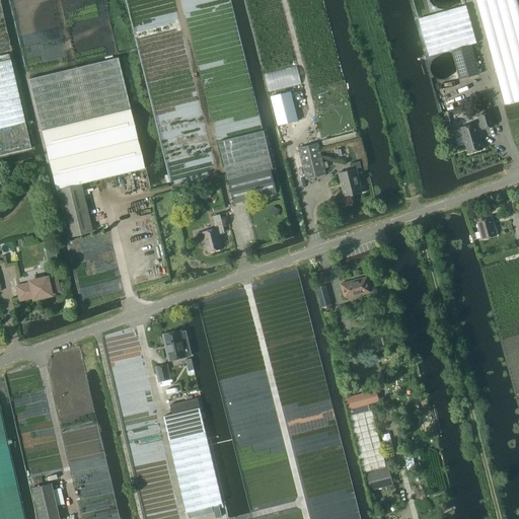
[(518,10),(516,0),(475,0),(505,104),(518,100),(518,10)]
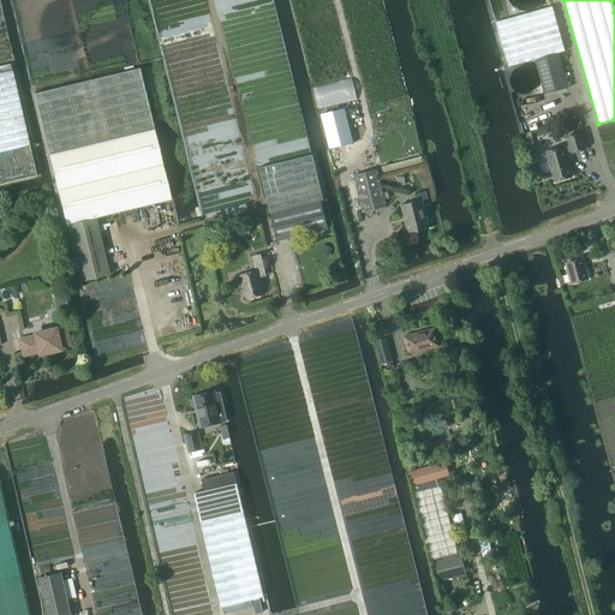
[(536,60),(559,53),(565,52),(553,6),(496,22),(509,67),(536,60)]
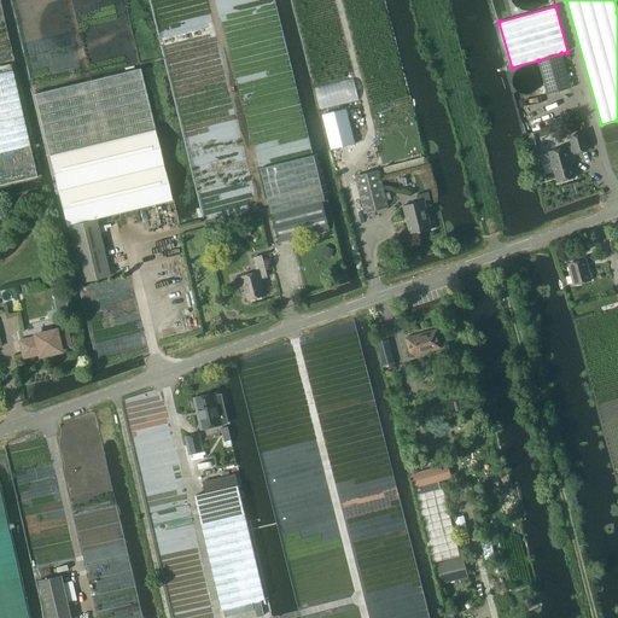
[(561,53),(538,60),(548,94),(571,88),(561,53)]
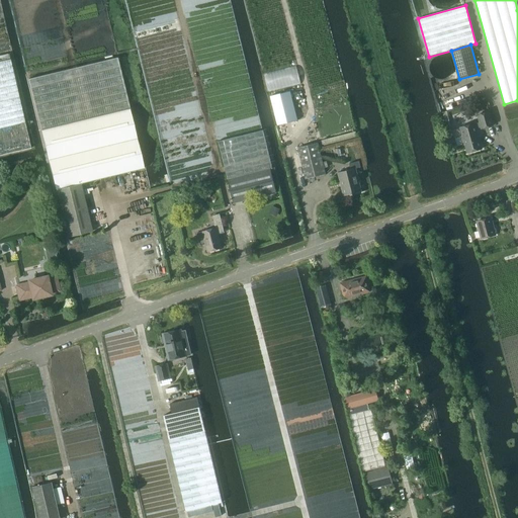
[(27,79),(39,128),(128,107),(117,58),(27,79)]
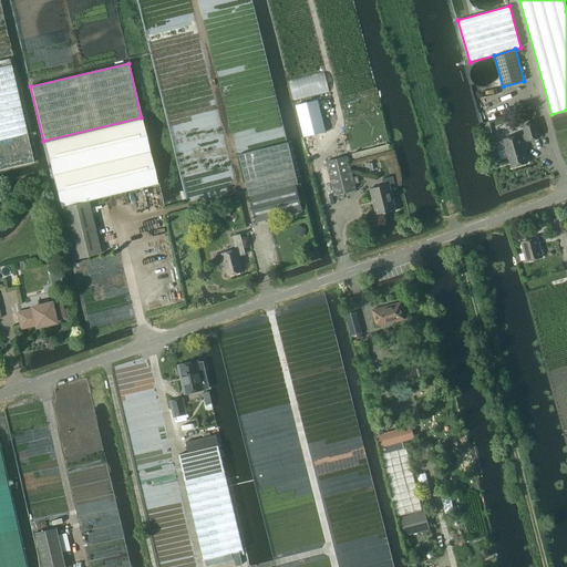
[(0,66),(0,169),(33,162),(11,64),(0,66)]
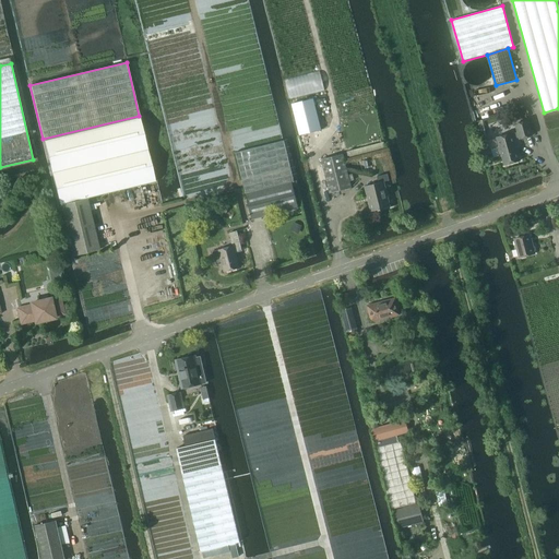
[(312,98),(292,104),(299,135),(321,130),(312,98)]
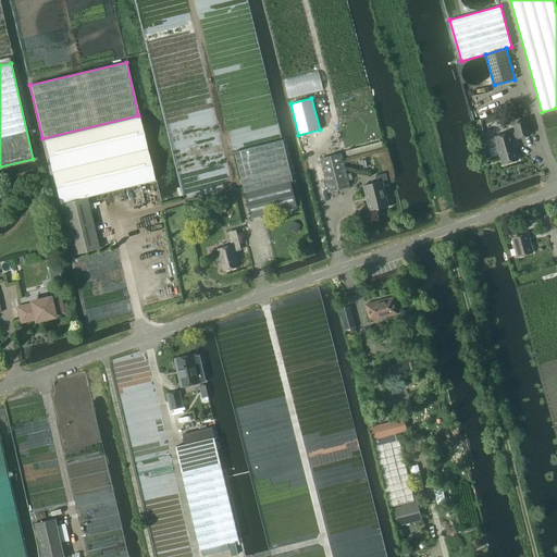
[(47,149),(60,205),(86,197),(103,194),(153,182),(138,116),(45,139),(47,149)]
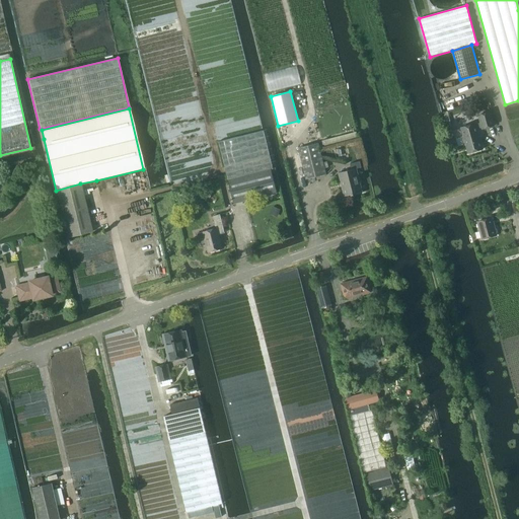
[(447,112),(443,113),(448,129),(452,128),(447,112)]
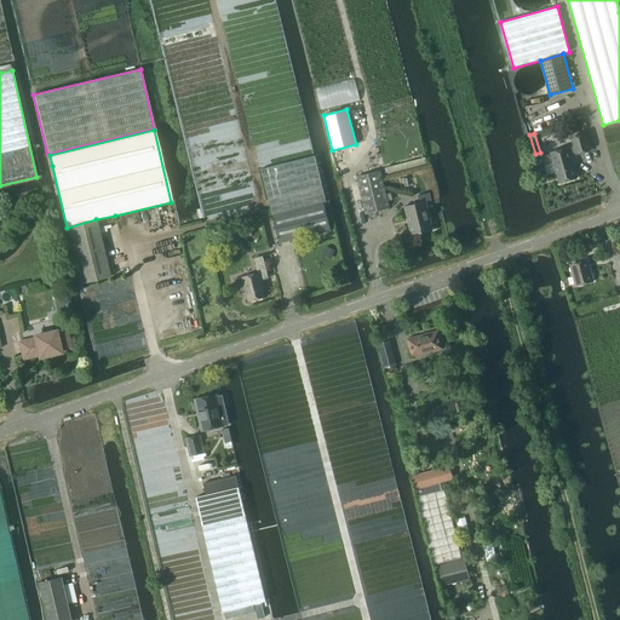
[(554,164),(551,164),(554,173),(556,173),(560,183),(577,178),(570,154),(575,153),(577,154),(590,150),(585,135),(572,138),(574,147),(568,148),(551,153),(554,164)]
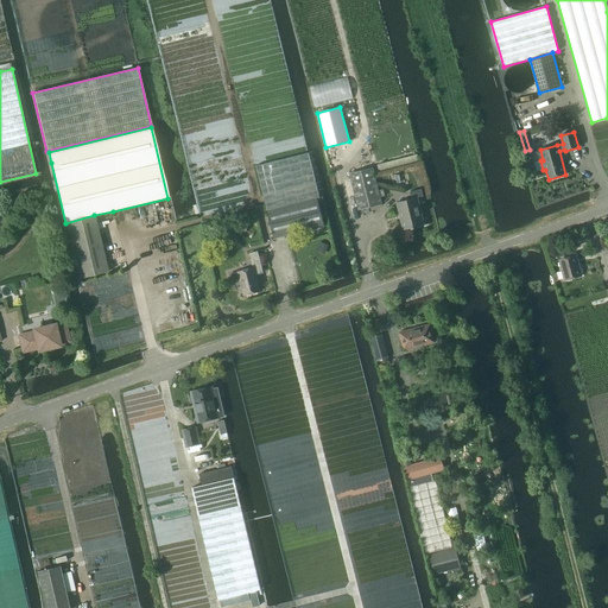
[(266,208),(267,211),(317,198),(320,198),(308,153),(255,166),(266,208)]
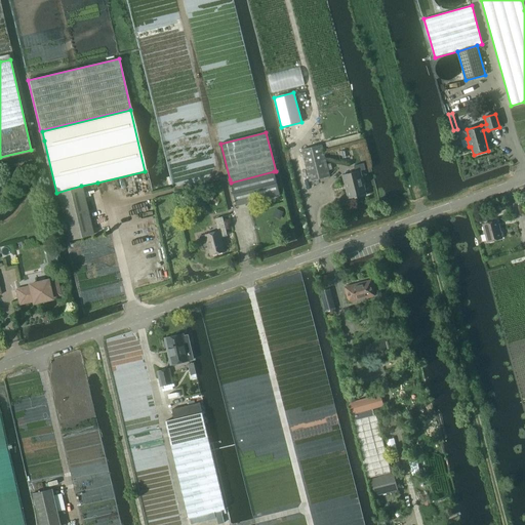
[(301,150),(310,182),(329,176),(322,145),(301,150)]
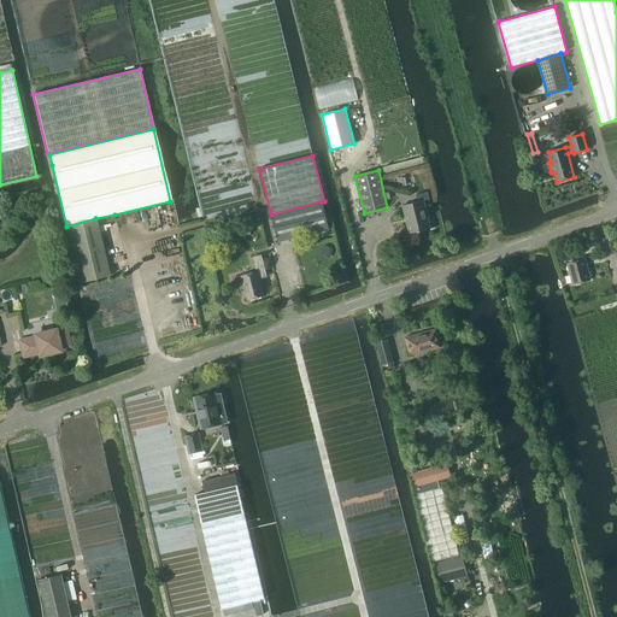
[(418,201),(403,206),(405,206),(411,233),(410,233),(410,234),(417,231),(418,233),(421,233),(419,231),(436,227),(430,228),(424,200),(429,199),(428,192),(416,195),(418,201)]
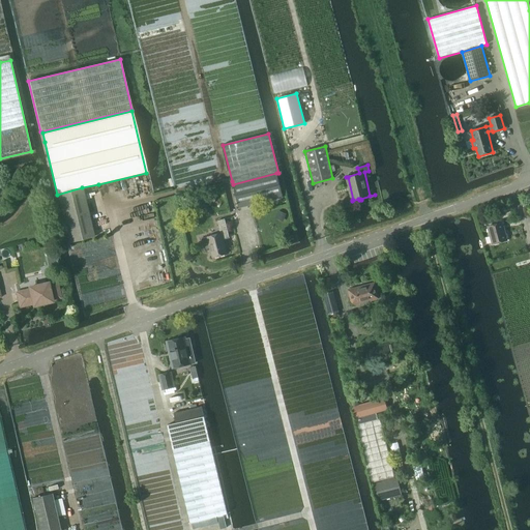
[(276,173),(233,184),(238,208),(283,197),(276,173)]
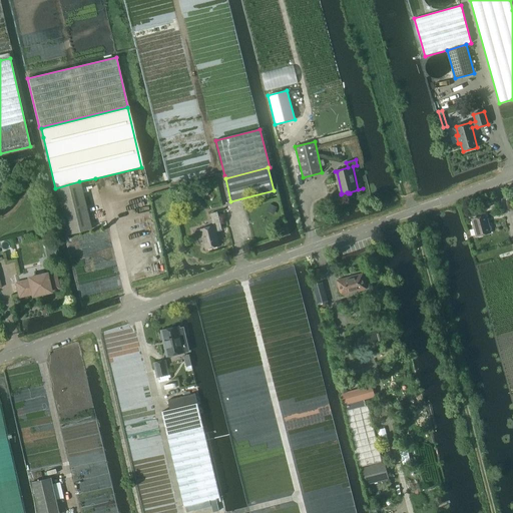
[(79,181),(55,188),(66,235),(91,228),(79,181)]
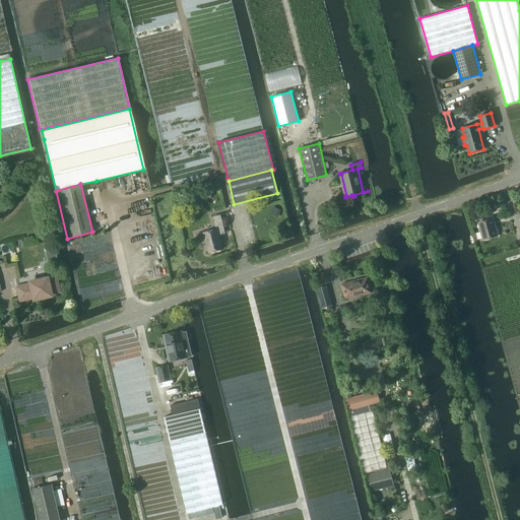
[(280,210),(274,207),(271,213),(277,216),(280,210)]
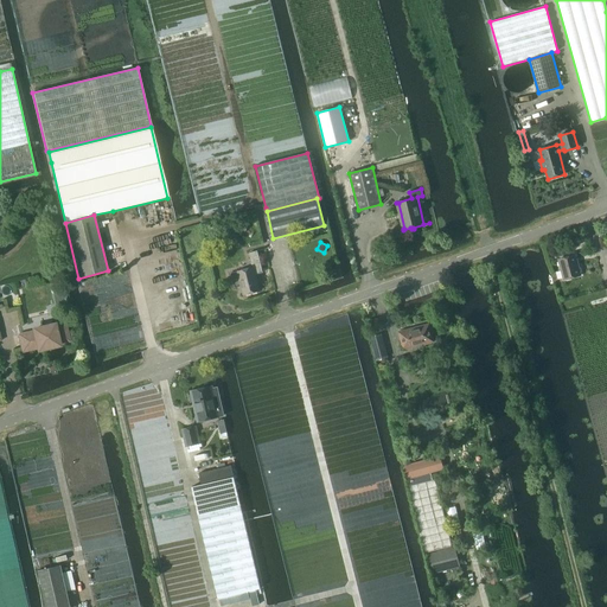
[(255,275),(262,273),(257,251),(249,253),(253,268),(237,272),(243,295),(260,291),(255,275)]
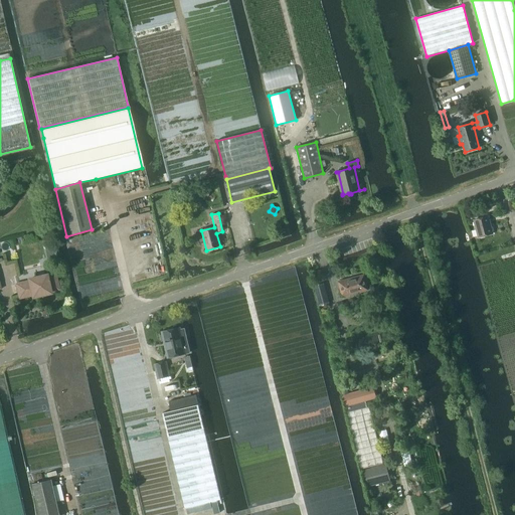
[(474,220),(478,237),(493,233),(488,216),(474,220)]
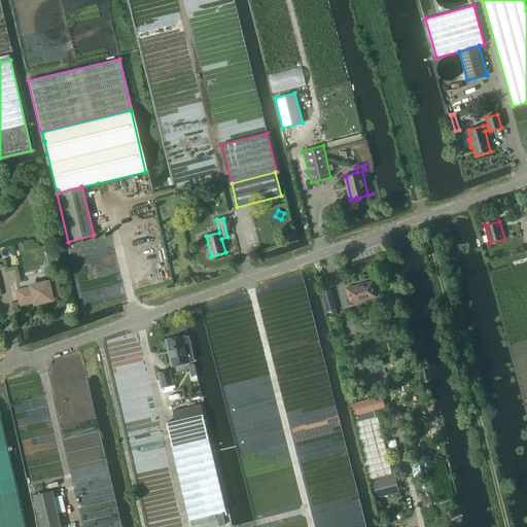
[(56,249),(45,252),(49,268),(60,266),(56,249)]
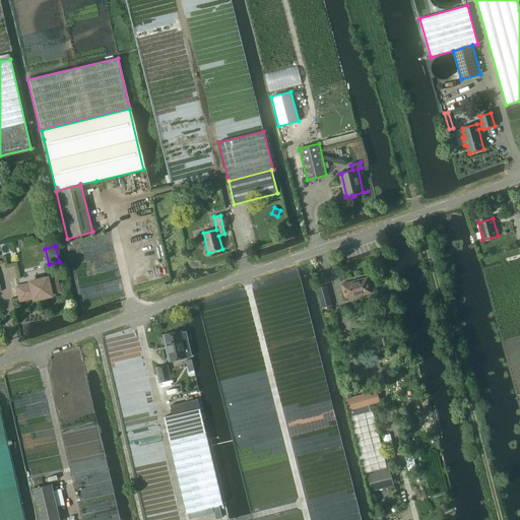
[(356,281),(352,282),(352,281),(351,281),(351,282),(341,284),(345,300),(372,293),(368,277),(358,280),(356,280),(356,281)]
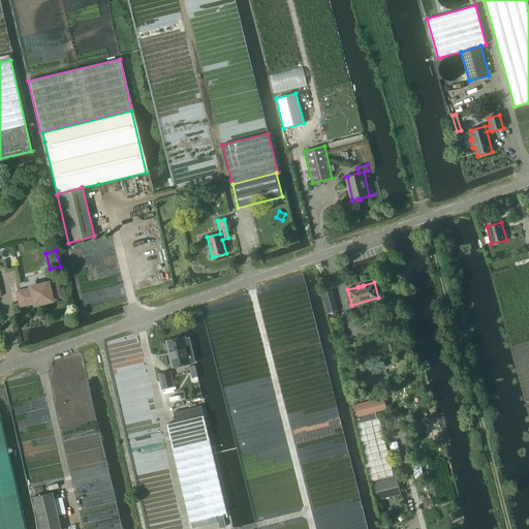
[(51,301),(51,299),(59,297),(56,283),(48,285),(47,283),(29,287),(30,289),(17,292),(20,306),(33,303),(33,305),(51,301)]
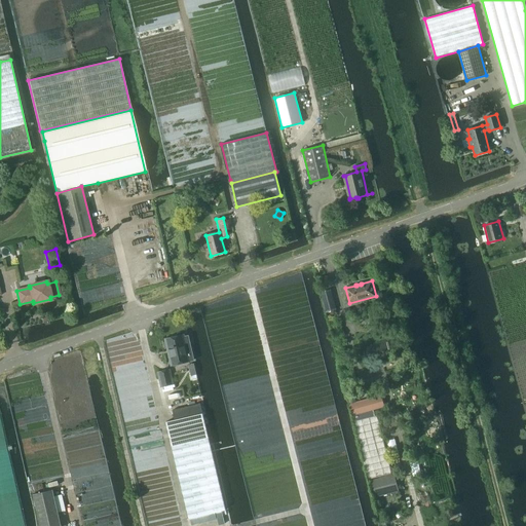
[(327,312),(335,309),(333,303),(325,305),(327,312)]
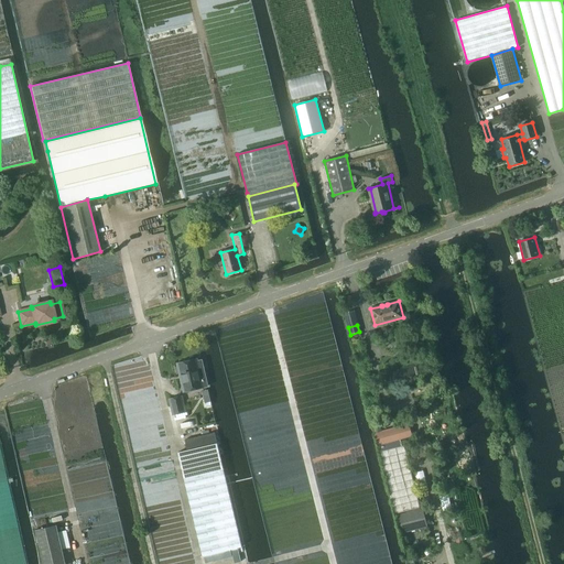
[(358,348),(361,361),(368,359),(365,346),(358,348)]
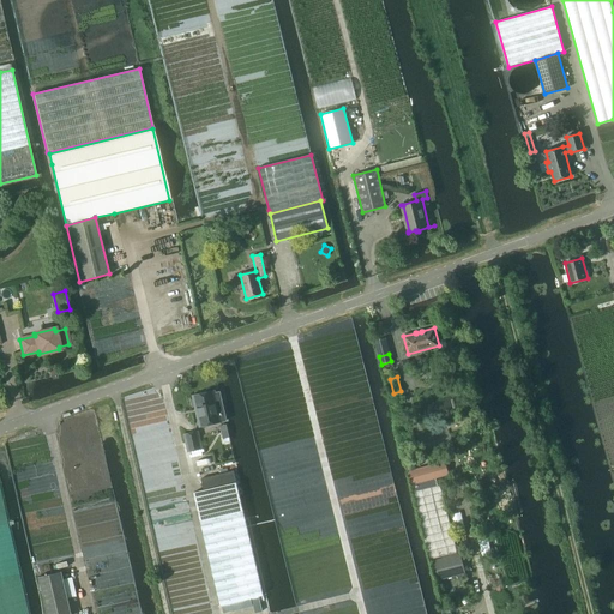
[(209,392),(205,391),(200,392),(199,395),(196,396),(199,413),(197,413),(200,426),(211,423),(221,422),(214,391),(209,392)]
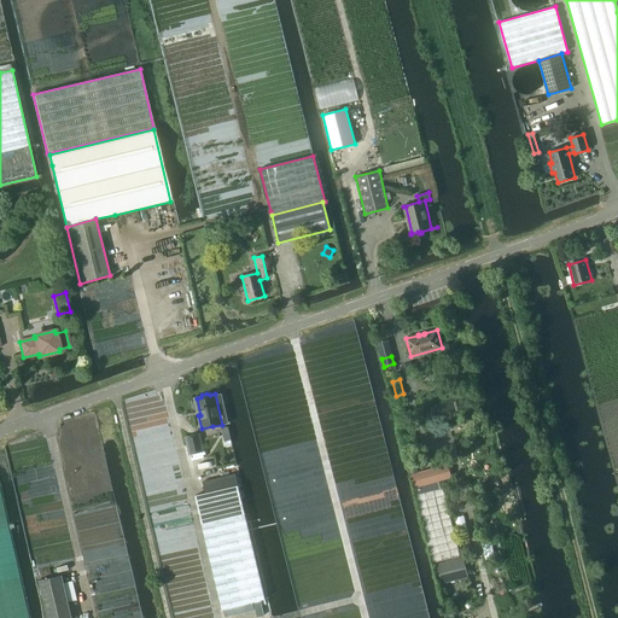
[(186,438),(190,454),(203,452),(199,435),(186,438)]
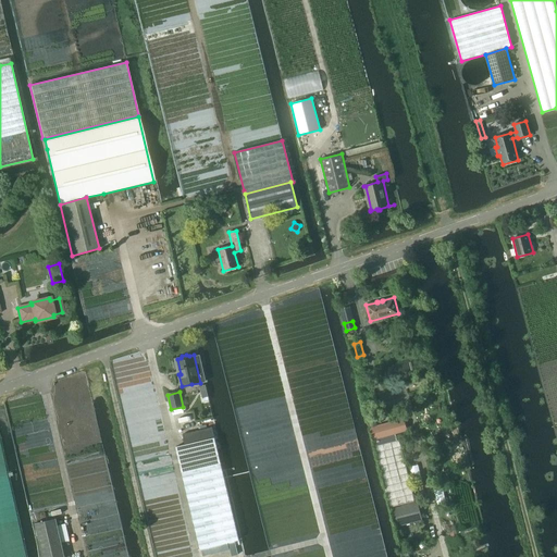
[(369,429),(373,444),(379,443),(378,438),(406,431),(403,418),(375,425),(375,426),(369,429)]
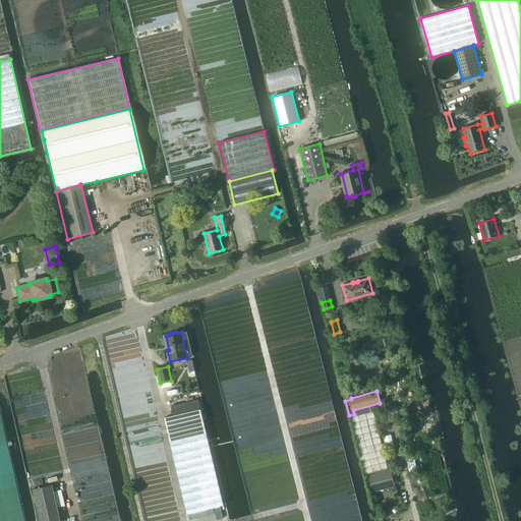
[(173,416),(164,418),(170,443),(207,433),(198,400),(171,406),(173,416)]
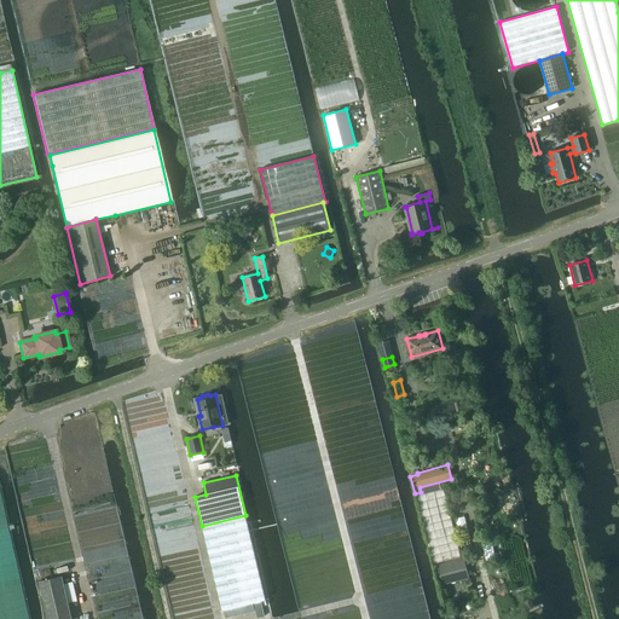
[(416,496),(433,565),(461,557),(444,490),(416,496)]
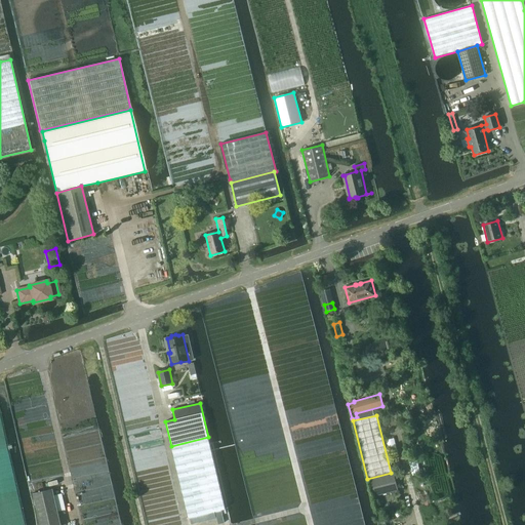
[(208,437),(171,446),(189,518),(225,510),(208,437)]
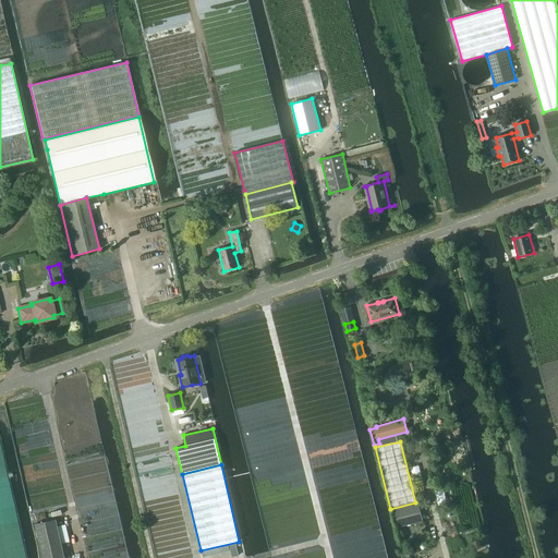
[(395,510),(399,528),(405,525),(415,523),(423,521),(419,504),(395,510)]
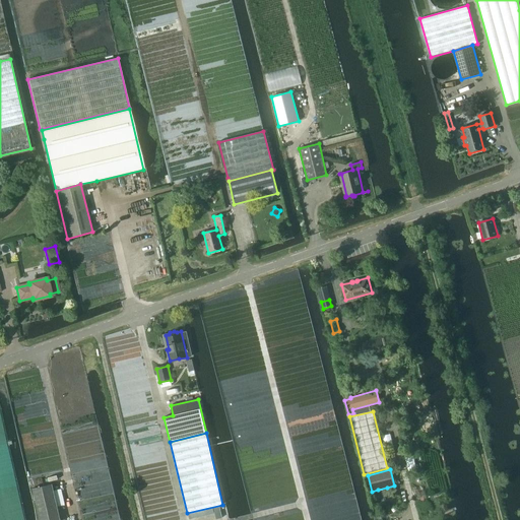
[(59,519),(52,484),(33,489),(39,519),(59,519)]
